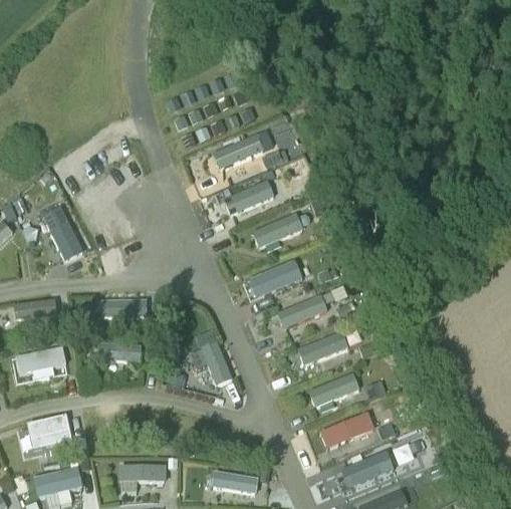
[(219,167),(275,147),(269,131),(213,151),(219,167)]
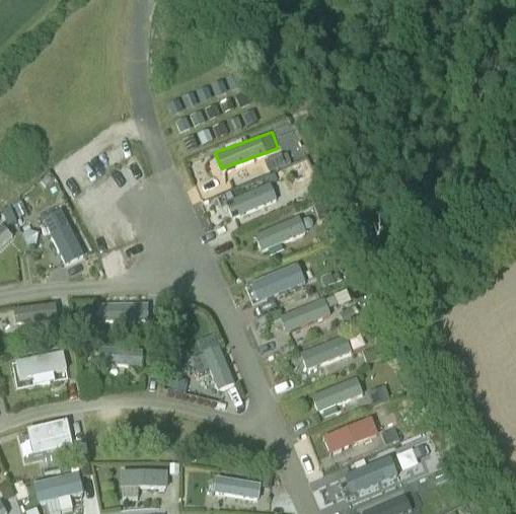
[(270,169),(291,160),(287,149),(265,158),(270,169)]
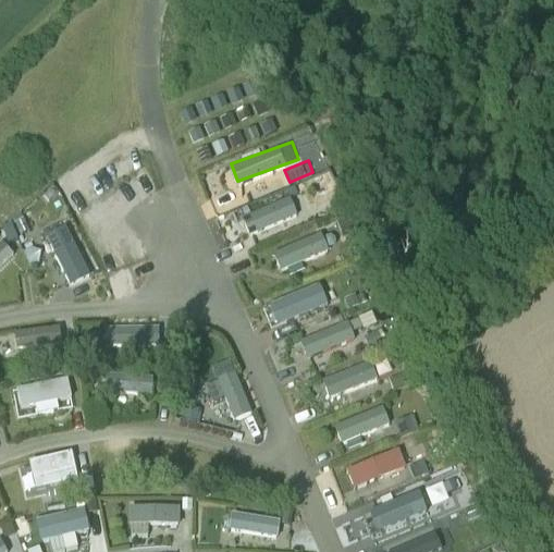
[(250,233),(298,210),(290,193),(242,216),(250,233)]
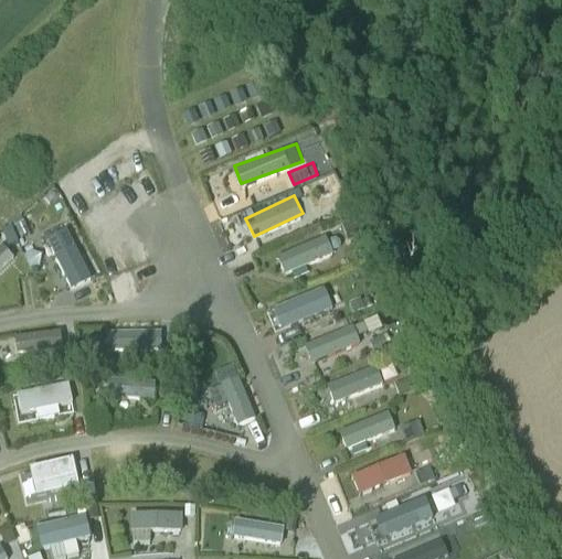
[(70,285),(91,276),(69,224),(48,234),(70,285)]
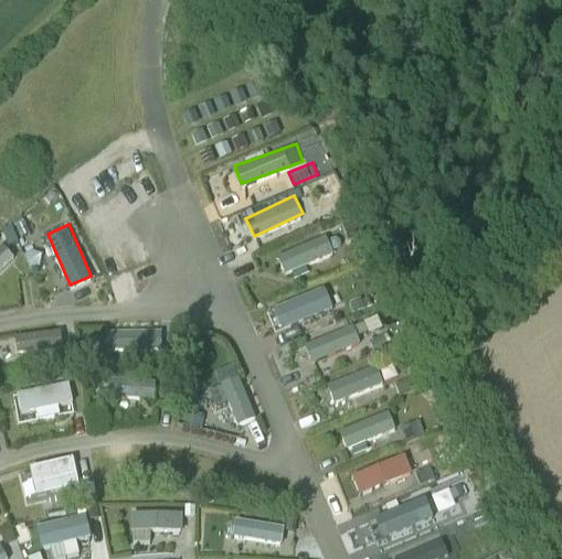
[(277,255),(285,271),(333,250),(326,233),(277,255)]
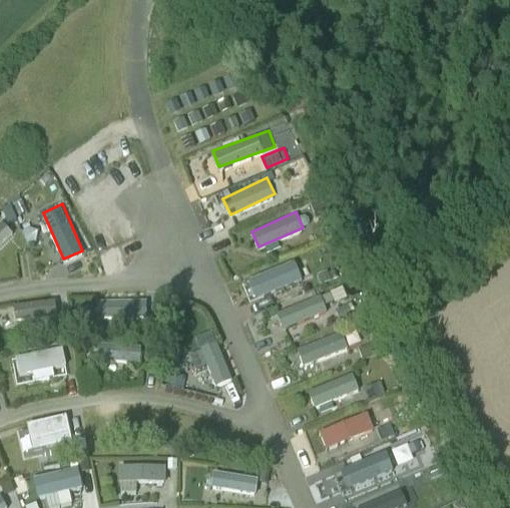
[(0,218),(0,242),(13,231),(1,217),(0,218)]
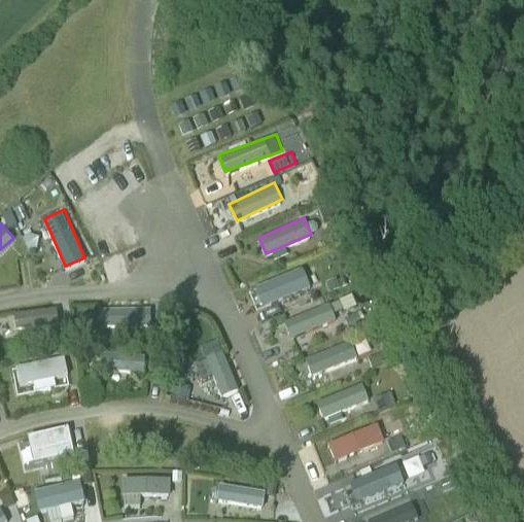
[(258,306),(311,286),(303,265),(250,285),(258,306)]
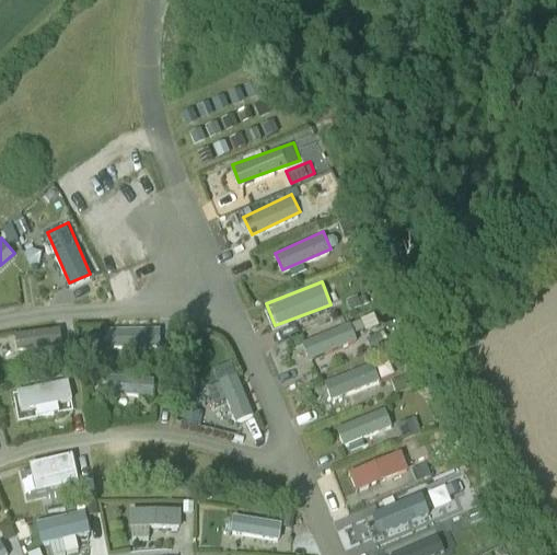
[(350,319),(301,339),(308,356),(358,336),(350,319)]
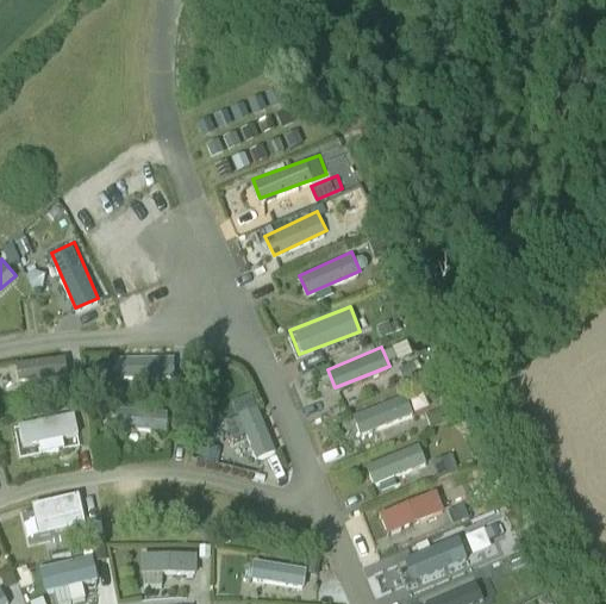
[(175,378),(174,355),(158,356),(157,349),(110,353),(112,383),(175,378)]
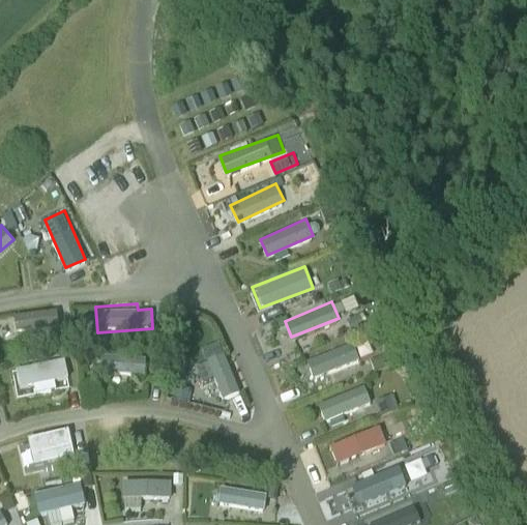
[(57,307),(3,314),(5,334),(60,327),(57,307)]
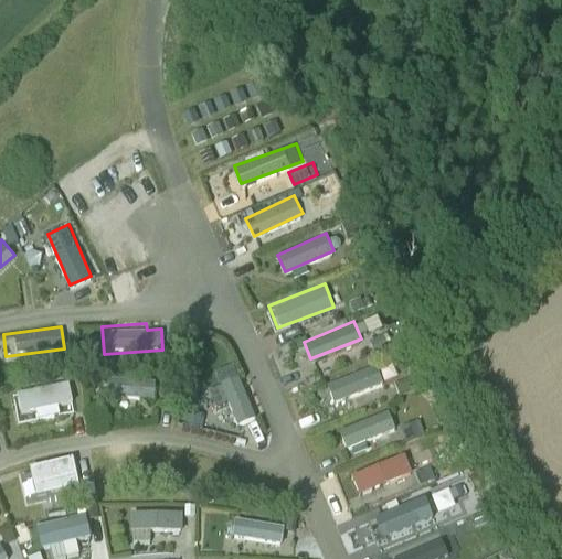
[(383,384),(378,365),(328,379),(333,398),(383,384)]
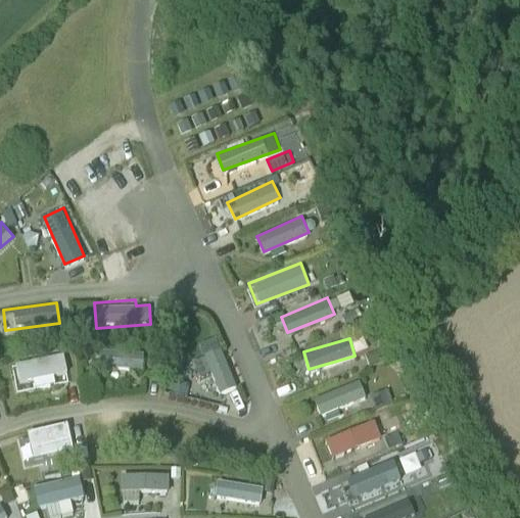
[(98,365),(144,366),(144,346),(98,346),(98,365)]
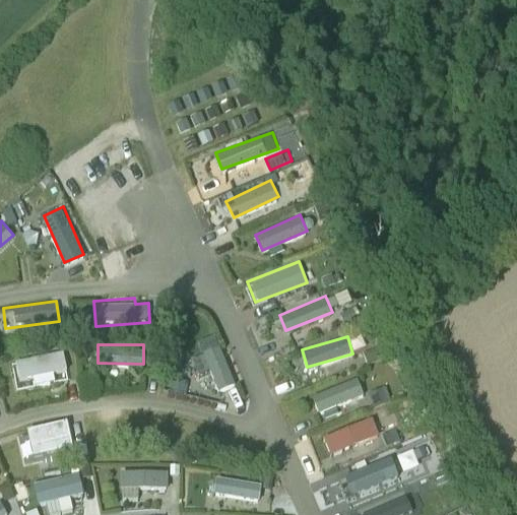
[(192,353),(198,373),(211,369),(216,388),(234,383),(222,344),(192,353)]
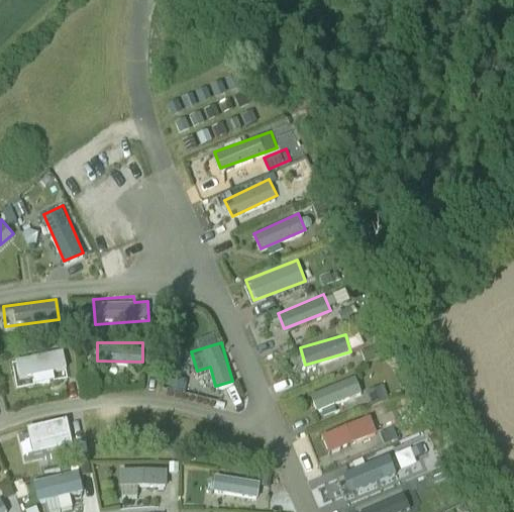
[(17,382),(68,377),(65,349),(14,355),(17,382)]
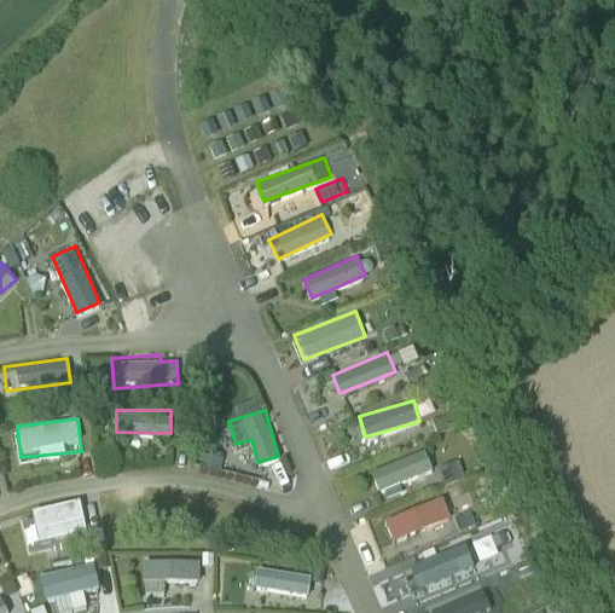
[(377,486),(434,472),(428,451),(371,467),(377,486)]
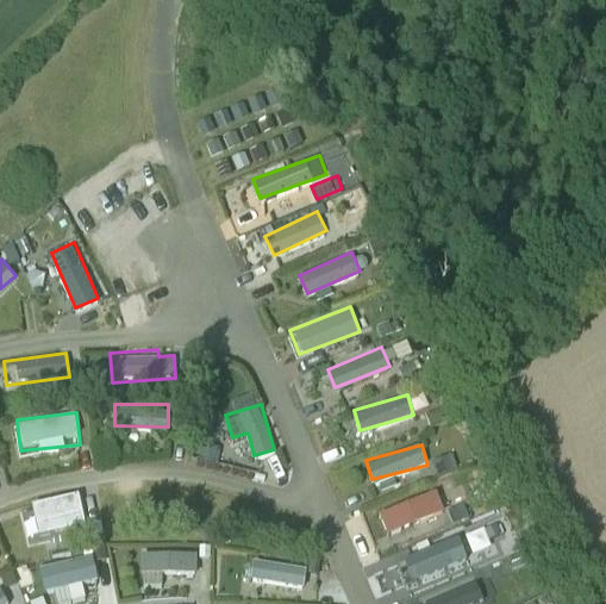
[(453,452),(436,458),(441,472),(457,466),(453,452)]
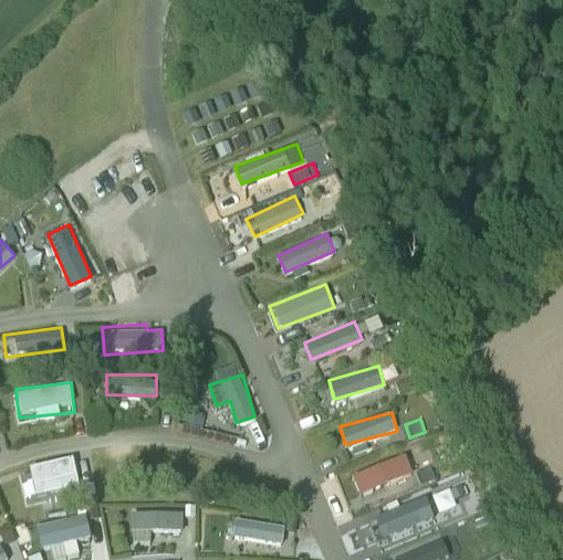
[(27,497),(80,485),(73,455),(20,466),(27,497)]
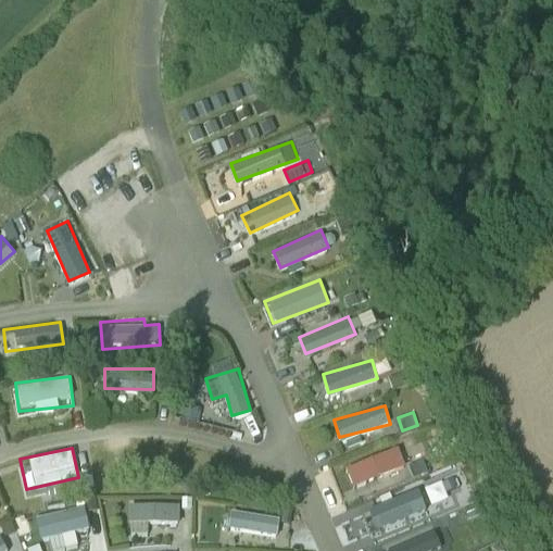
[(344,465),(351,484),(406,466),(400,448),(344,465)]
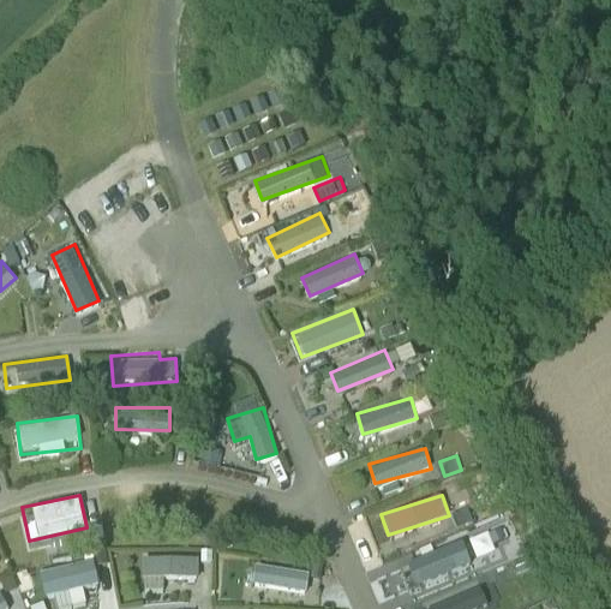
[(502,512),(466,524),(474,554),(511,543),(502,512)]
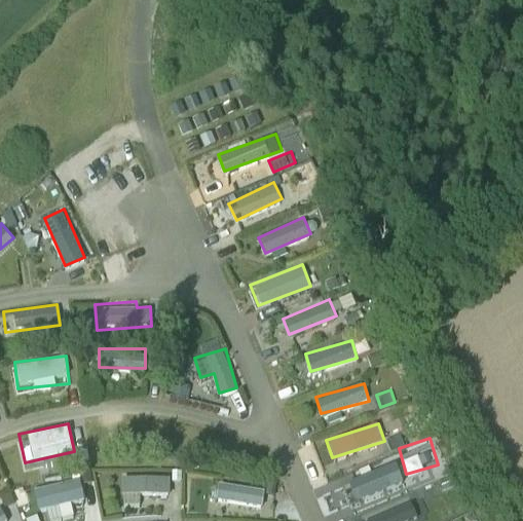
[(353,499),(404,484),(397,462),(347,478),(353,499)]
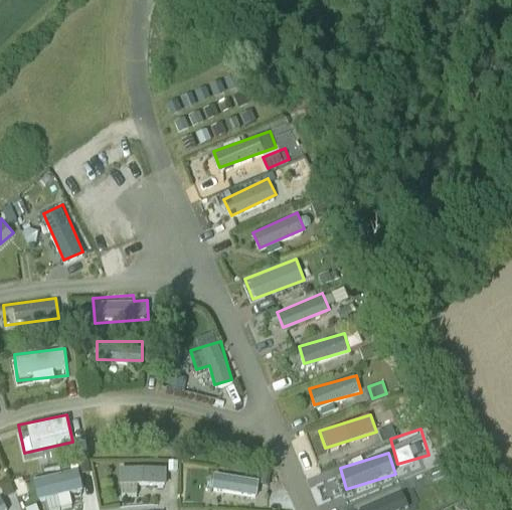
[(119,466),(119,483),(166,482),(166,464),(119,466)]
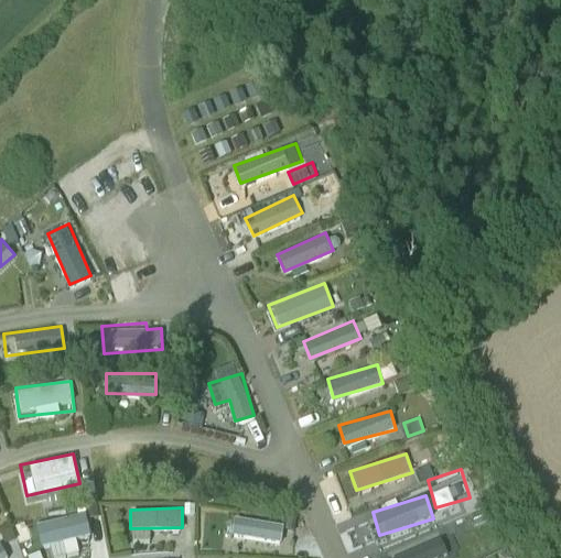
[(40,544),(90,534),(86,511),(35,521),(40,544)]
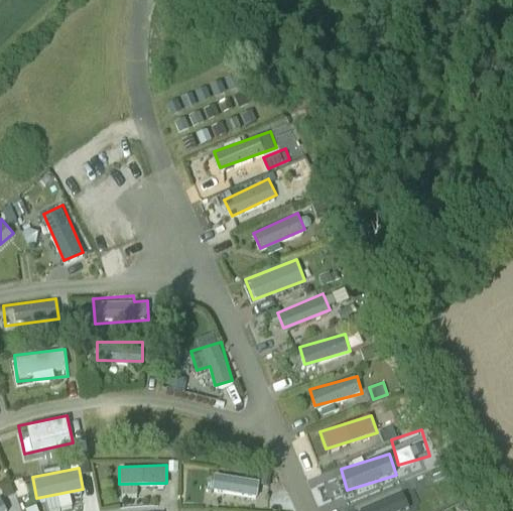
[(214,473),(213,490),(258,492),(259,475),(214,473)]
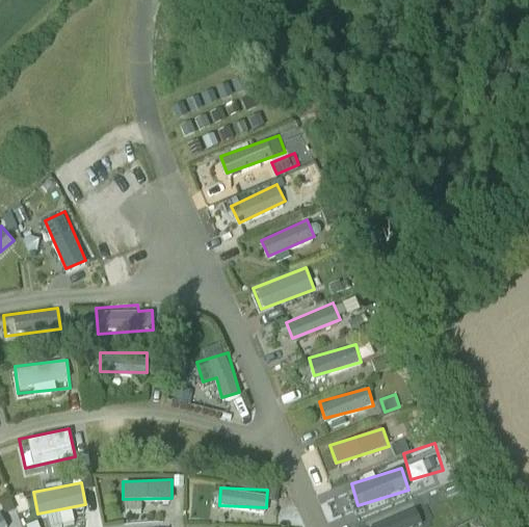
[(426,499),(362,526),(420,526),(435,521),(426,499)]
